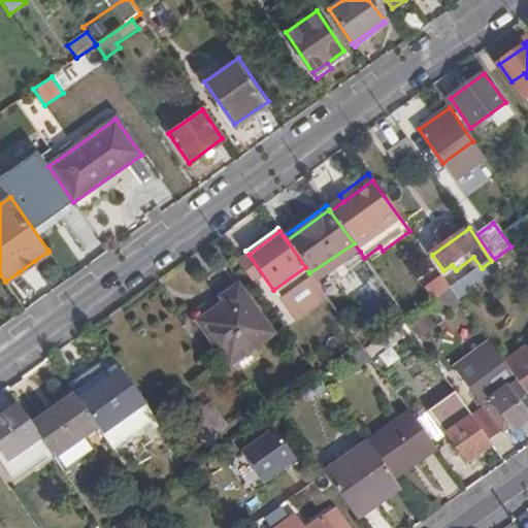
[(309,273),(317,284),(360,252),(354,243),(309,273)]
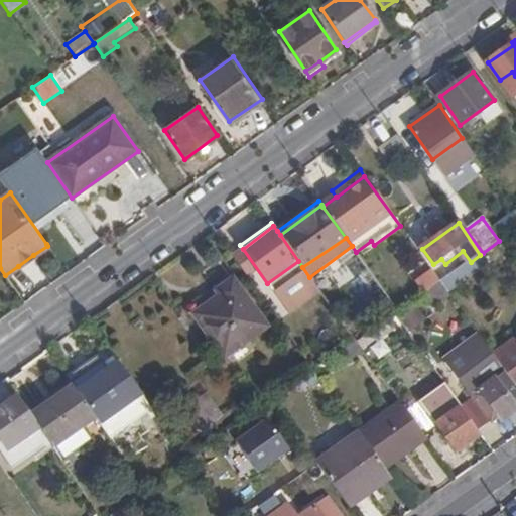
[(490,263),(483,253),(480,255),(471,262),(441,282),(447,292),(490,263)]
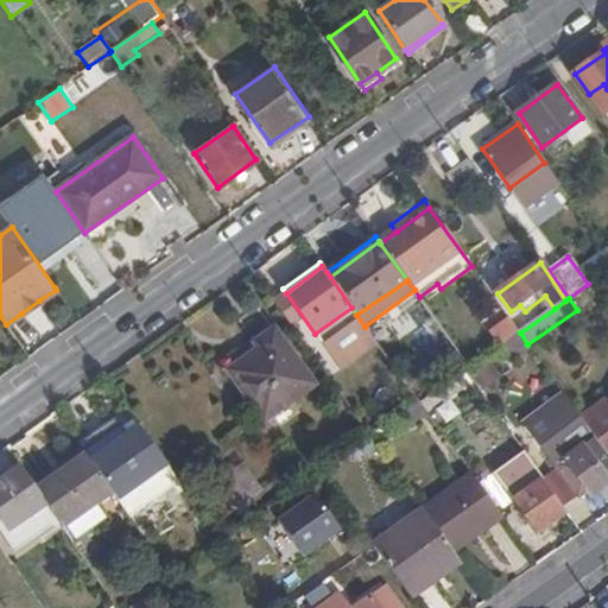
[(21,314),(24,317),(42,304),(39,301),(21,314)]
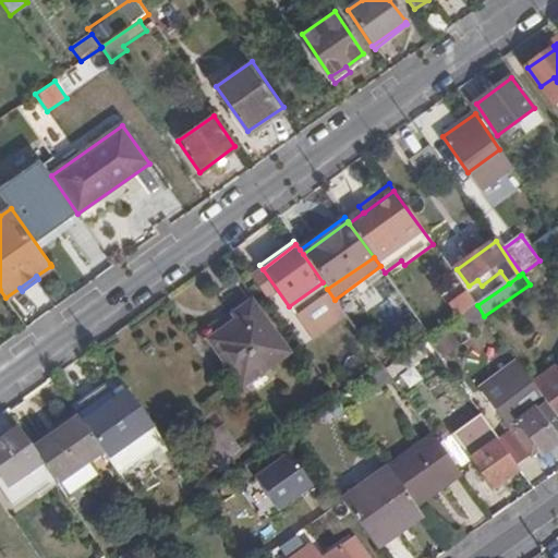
[(450,305),(459,318),(477,305),(468,292),(450,305)]
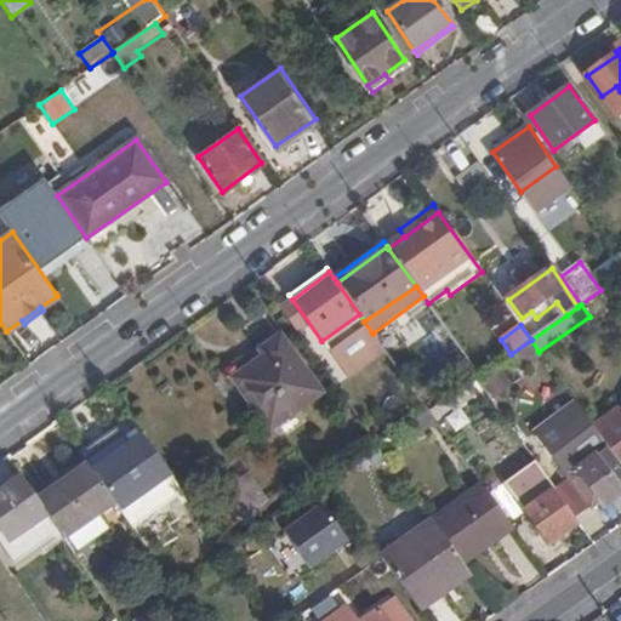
[(266,358),(235,379),(269,427),(319,393),(279,336),(260,349),(261,352),(266,358)]
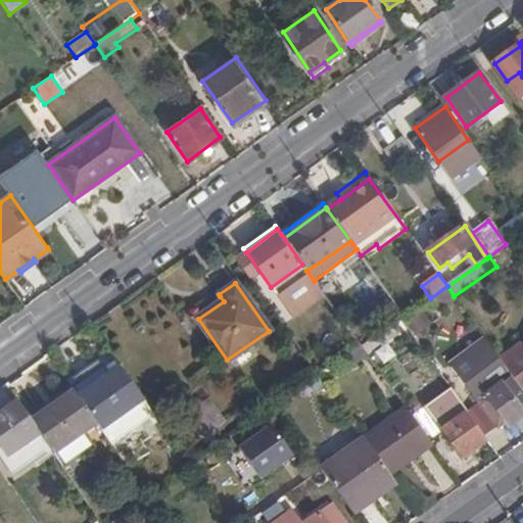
[(456,299),(454,296),(447,286),(430,298),(429,299),(434,306),(438,312),(456,299)]
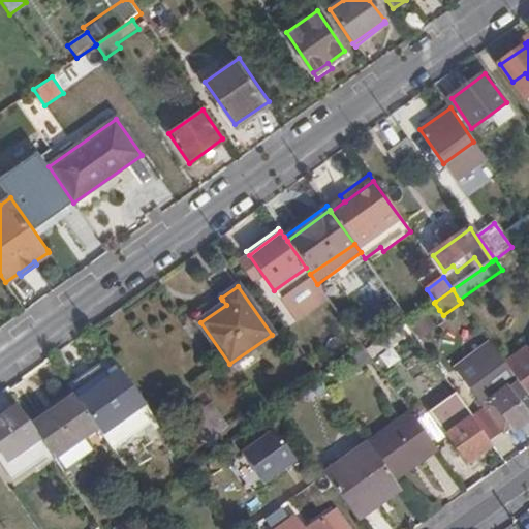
[(222,300),(197,317),(200,322),(226,305),(222,300)]
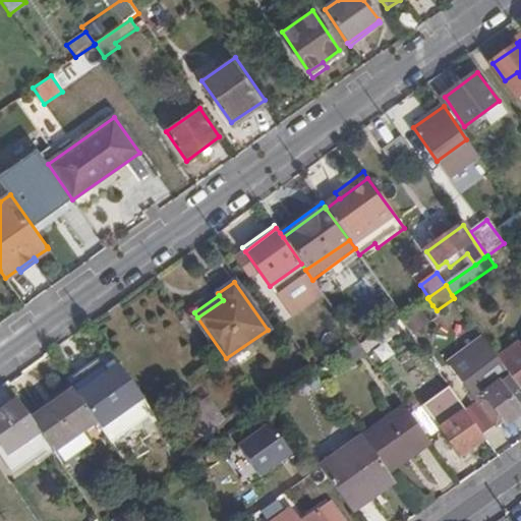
[(396,335),(390,325),(374,336),(379,342),(381,345),(396,335)]
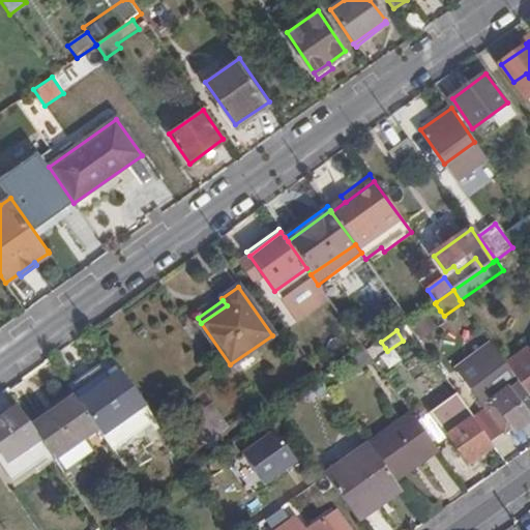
[(354,334),(312,364),(324,383),(353,361),(366,352),(354,334)]
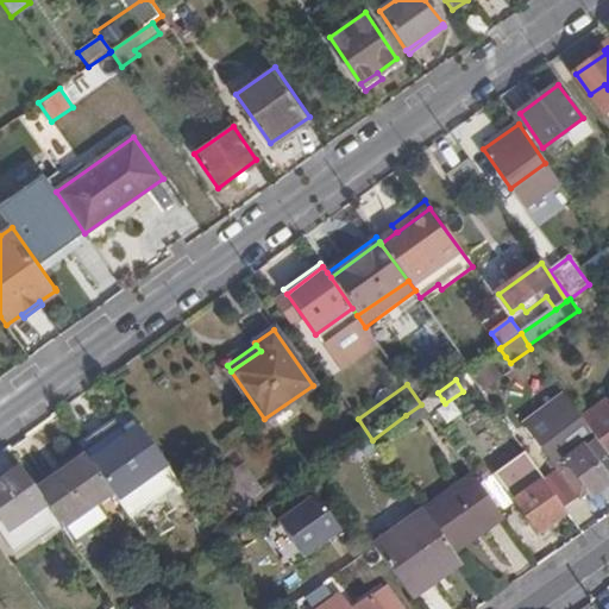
[(443,400),(438,393),(424,403),(428,412),(443,400)]
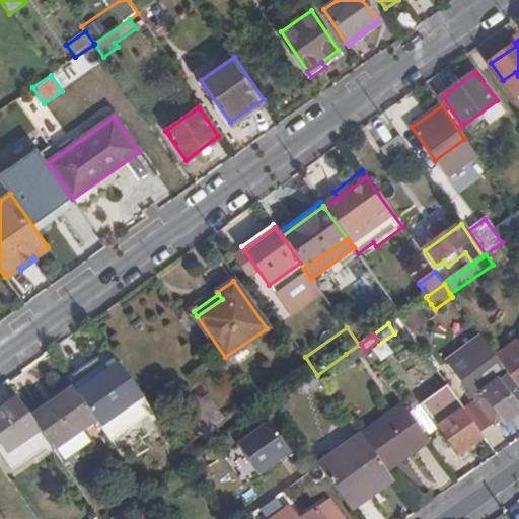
[(458,390),(498,368),(479,337),(440,359),(458,390)]
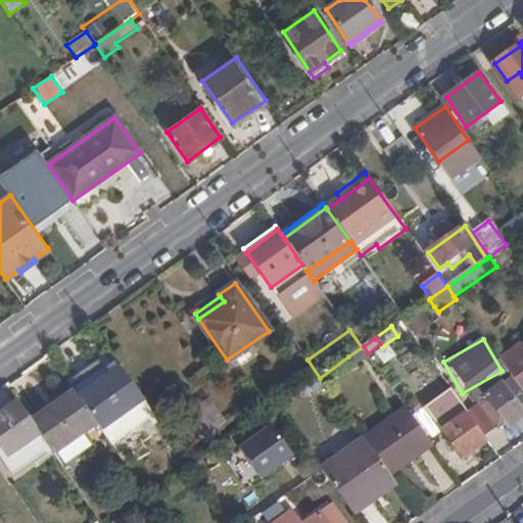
[(368,353),(364,346),(362,347),(348,357),(352,364),(368,353)]
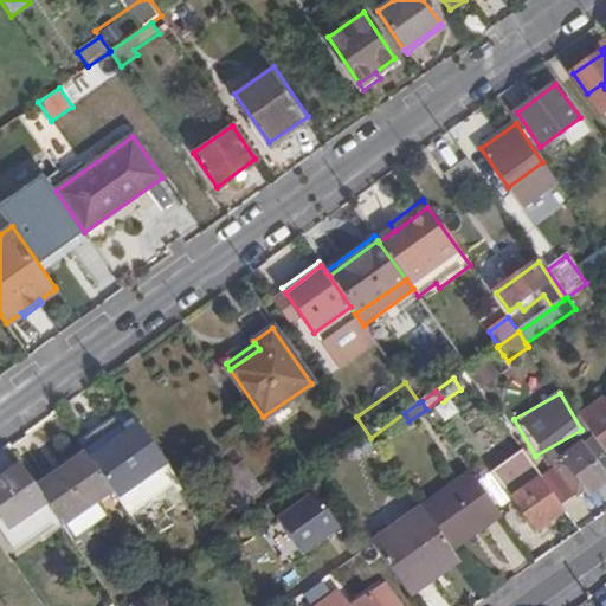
[(605,414),(586,429),(593,437),(605,453),(605,452),(605,414)]
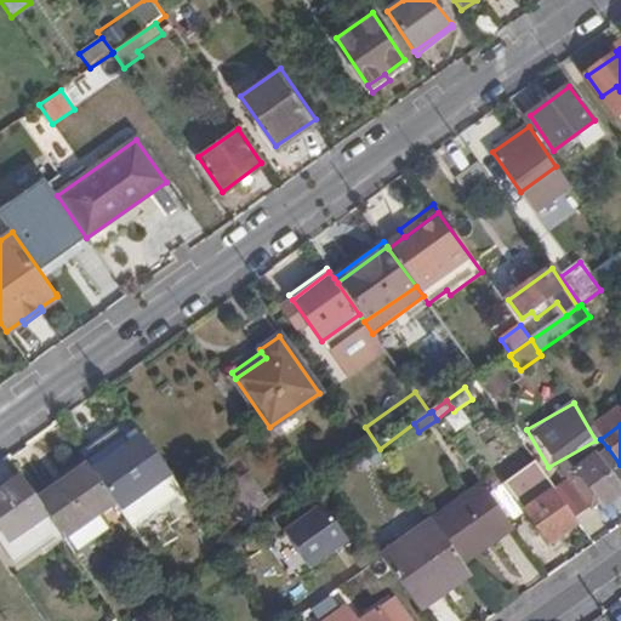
[(171,477),(142,436),(91,471),(114,503),(121,512),(171,477)]
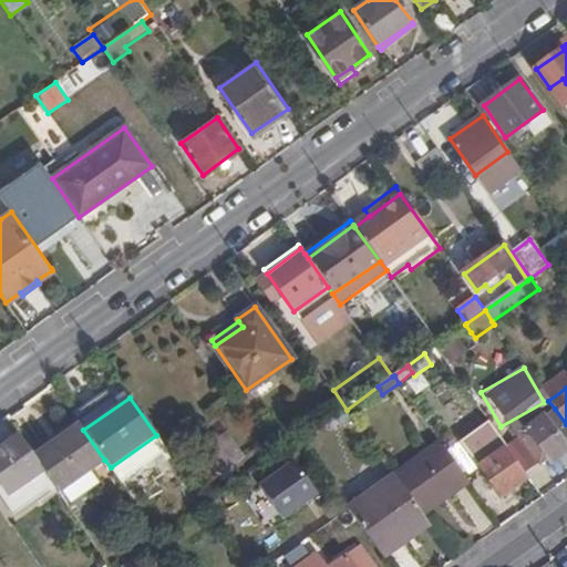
[(553,464),(566,453),(566,425),(566,424),(555,409),(518,435),(519,437),(538,463),(540,467),(550,461),(553,464)]
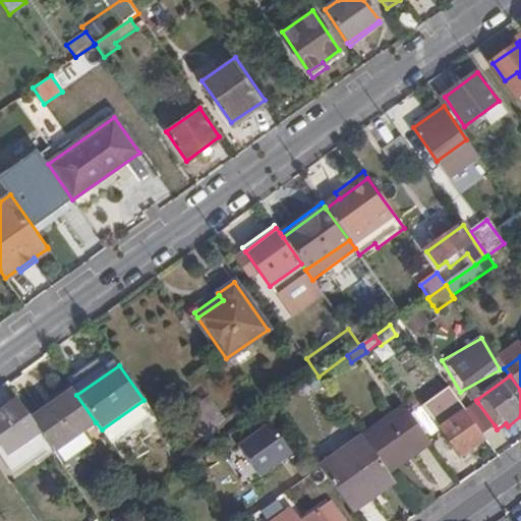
[(302,388),(310,398),(325,388),(316,378),(302,388)]
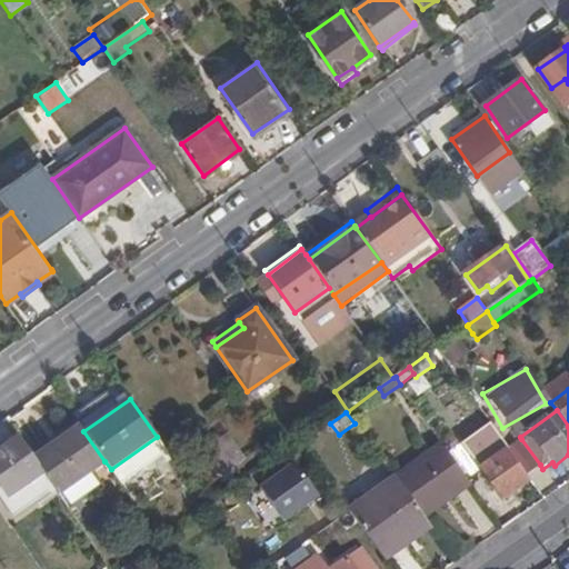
[(83,431),(80,427),(57,443),(55,440),(30,458),(41,475),(57,496),(105,461),(83,431)]
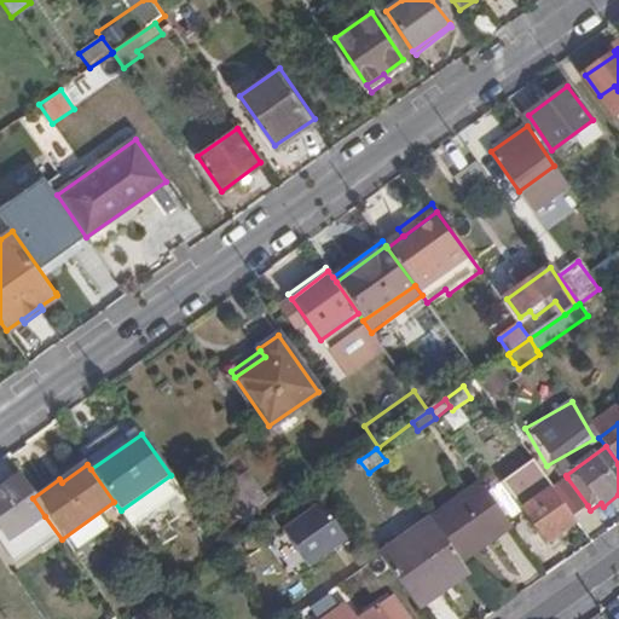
[(33,498),(18,478),(0,491),(0,526),(10,541),(45,516),(33,498)]
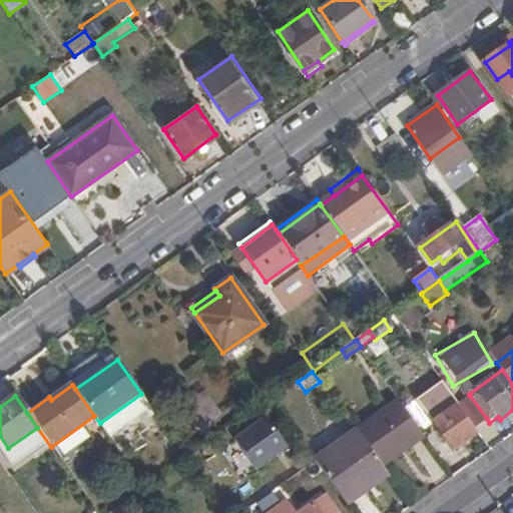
[(475,427),(487,419),(470,396),(458,404),(475,427)]
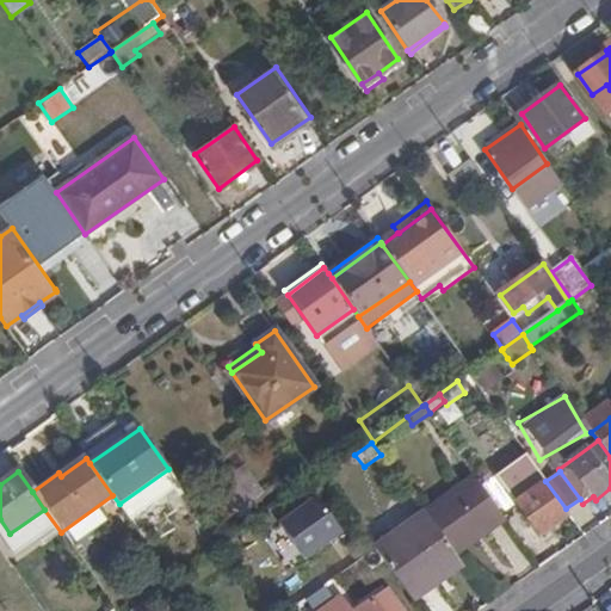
[(475,475),(425,512),(431,520),(455,554),(505,518),(501,513),(475,475)]
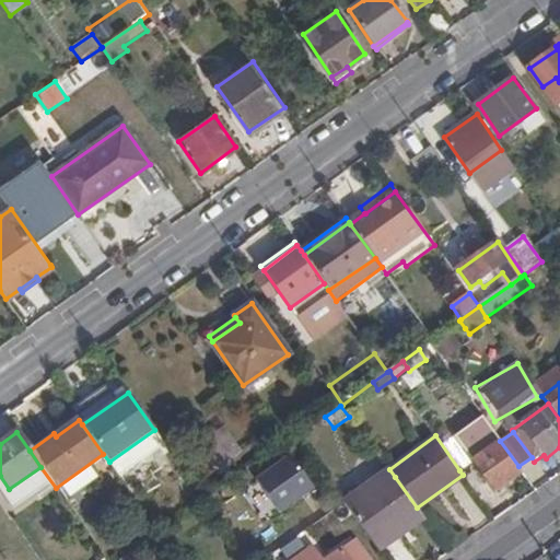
[(474,461),(494,491),(518,474),(497,444),(474,461)]
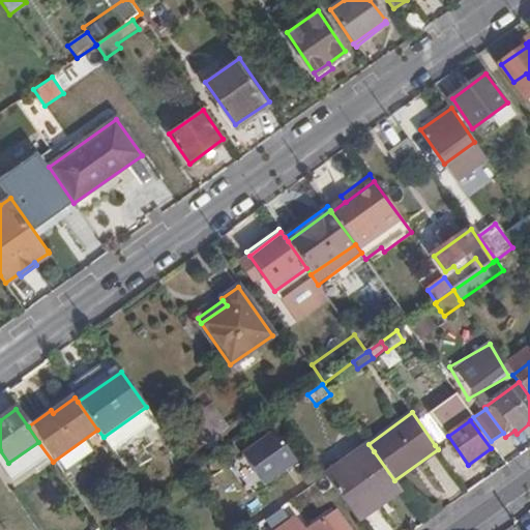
[(227,461),(248,496),(295,466),(272,432),(227,461)]
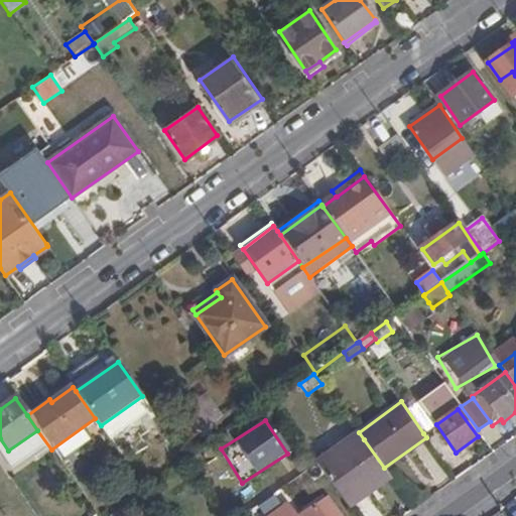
[(426,437),(443,462),(456,453),(436,424),(423,433),(426,437)]
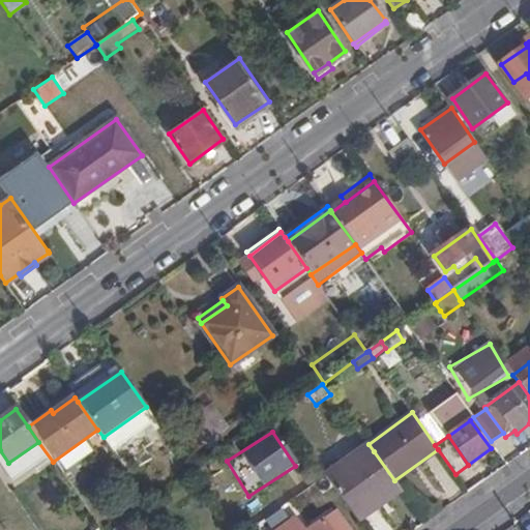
[(331,481),(359,521),(403,492),(394,480),(374,451),(331,481)]
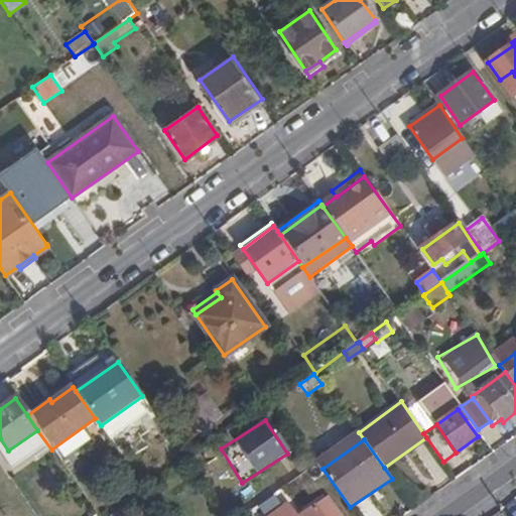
[(292,515),(286,506),(271,515),(338,515),(326,499),(300,515),(292,515)]
